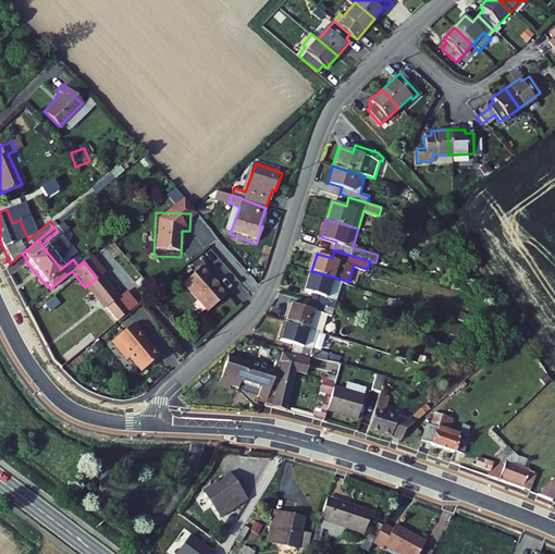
[(84,261),(97,278),(105,271),(91,256),(84,261)]
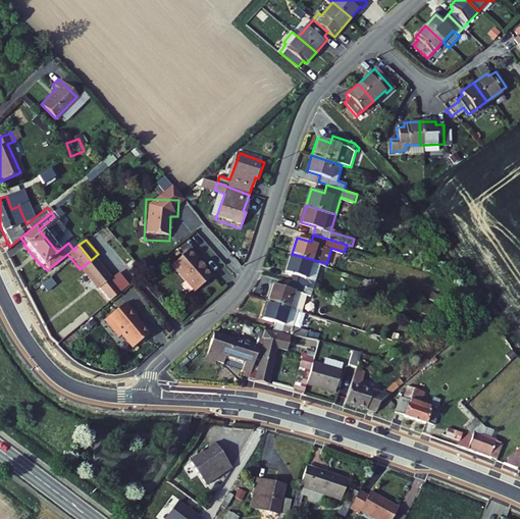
[(194,257),(196,255),(190,247),(171,264),(194,290),(210,274),(194,257)]
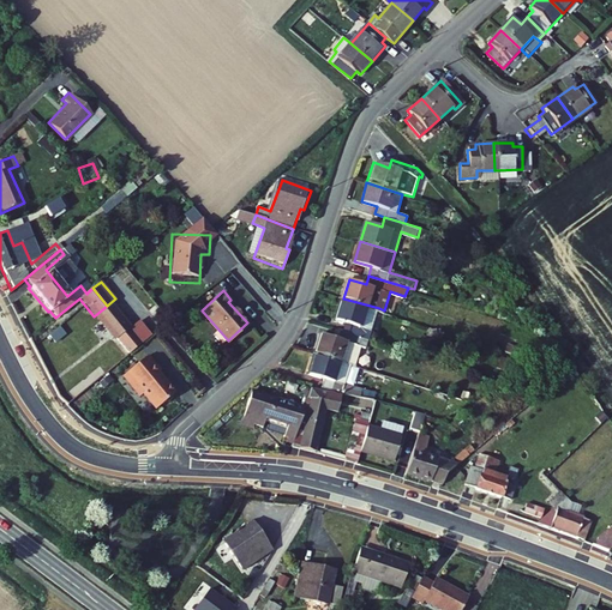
[(125,312),(115,299),(107,306),(117,318),(125,312)]
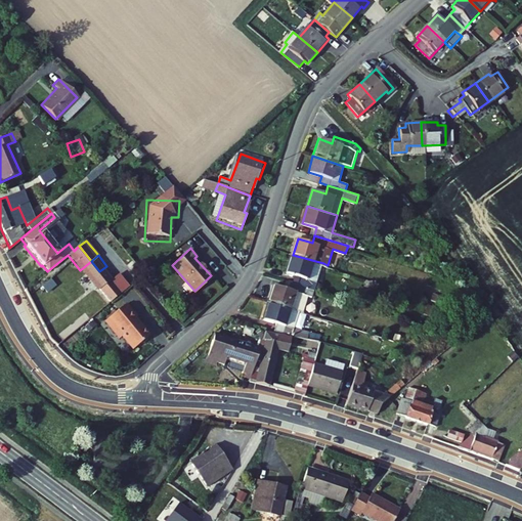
[(316,288),(323,263),(293,255),(288,272),(302,276),(300,283),(316,288)]
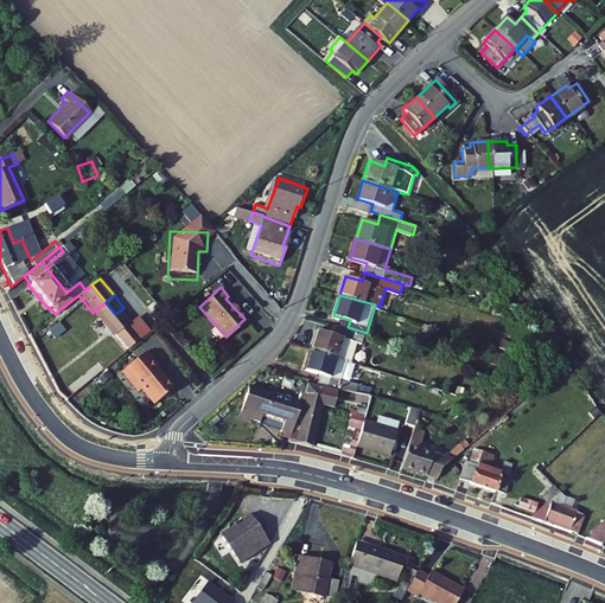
[(93,313),(125,350),(137,339),(115,314),(106,302),(93,313)]
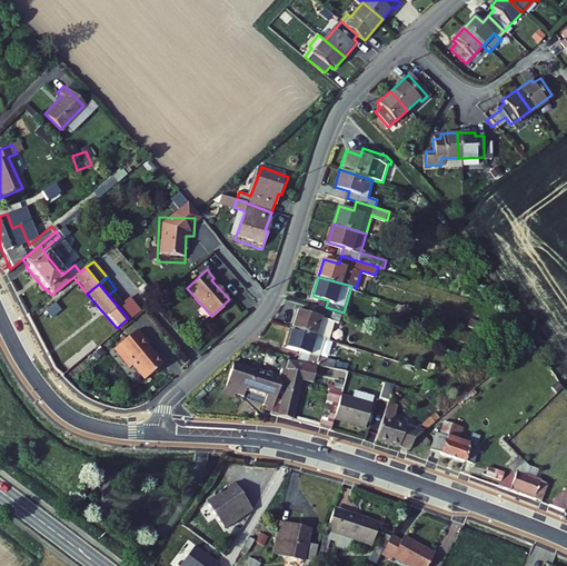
[(252,286),(245,293),(255,303),(261,296),(252,286)]
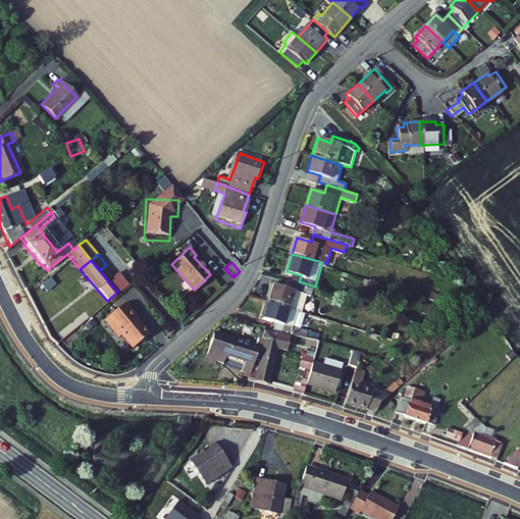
[(315,287),(299,281),(293,279),(291,287),(277,282),(272,300),(303,308),(307,292),(313,294),(315,287)]
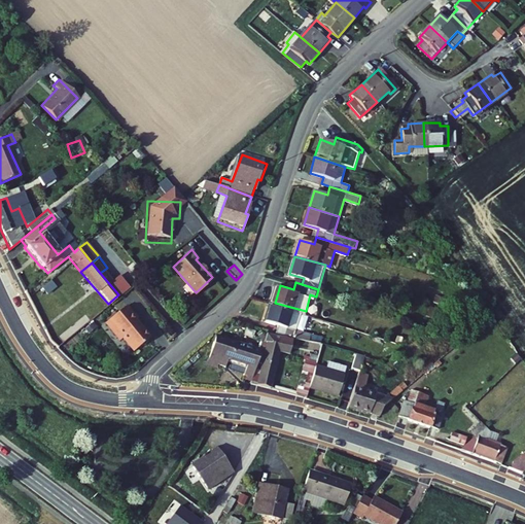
[(137,315),(126,303),(108,318),(113,324),(111,326),(120,338),(124,336),(135,348),(151,333),(136,316),(137,315)]
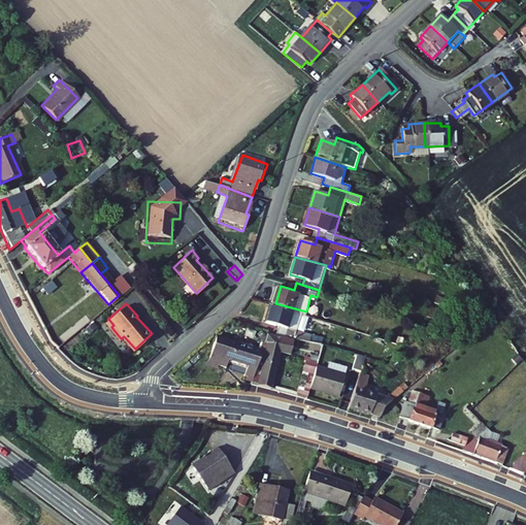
[(299,337),(306,312),(275,303),(270,321),(284,325),(282,332),(299,337)]
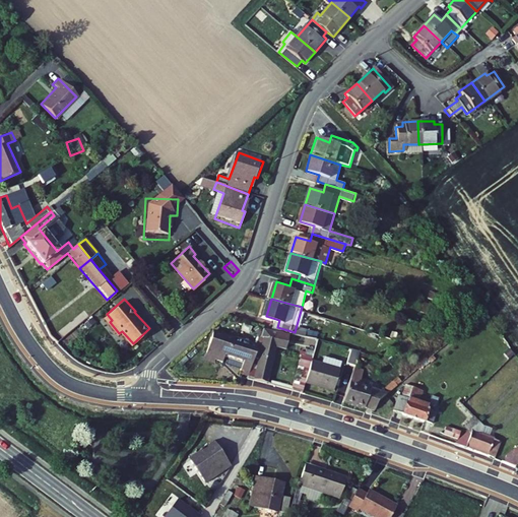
[(267,340),(262,360),(257,380),(269,384),(277,348),(286,351),(290,337),(269,332),(267,340)]
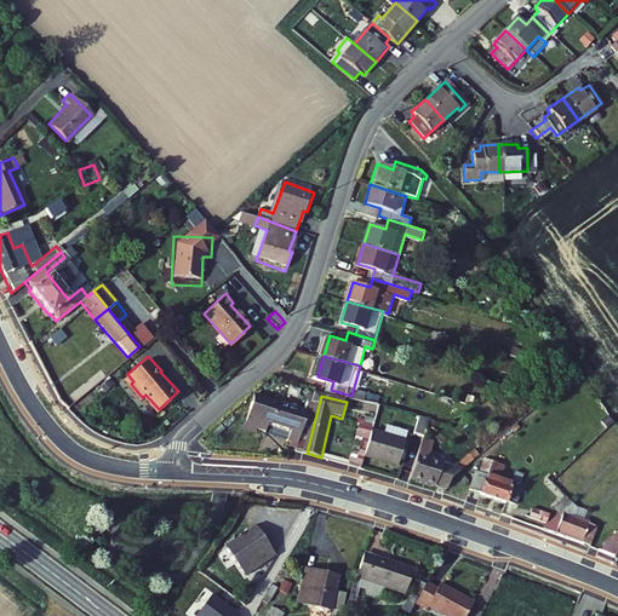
[(281,406),(257,398),(246,432),(257,436),(258,432),(268,435),(270,425),(292,432),(289,447),(298,449),(297,453),(307,453),(313,429),(305,426),(309,413),(299,410),(298,415),(280,410),(281,406)]
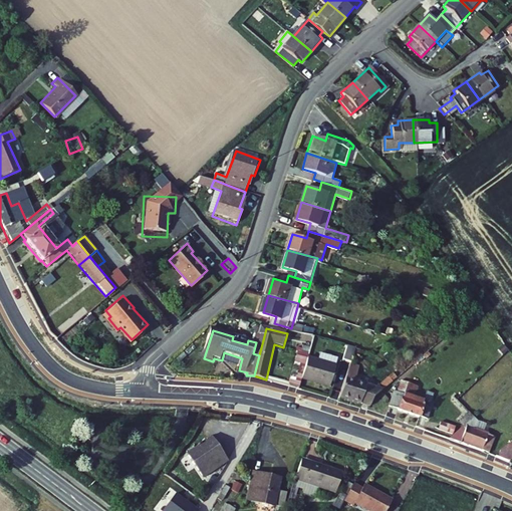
[(349,346),(341,344),(337,358),(346,360),(349,346)]
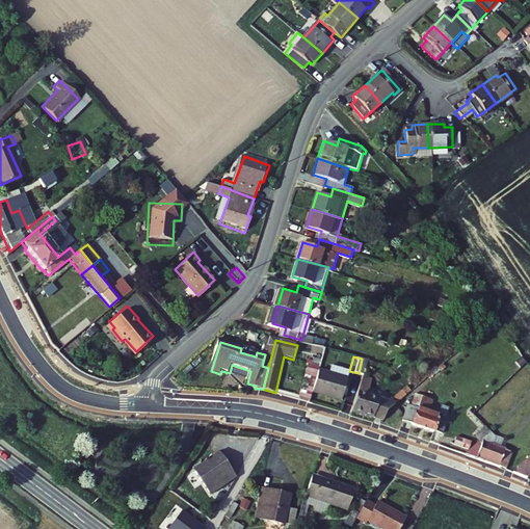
[(326,372),(316,370),(316,372),(311,394),(339,401),(346,372),(327,368),(326,372)]
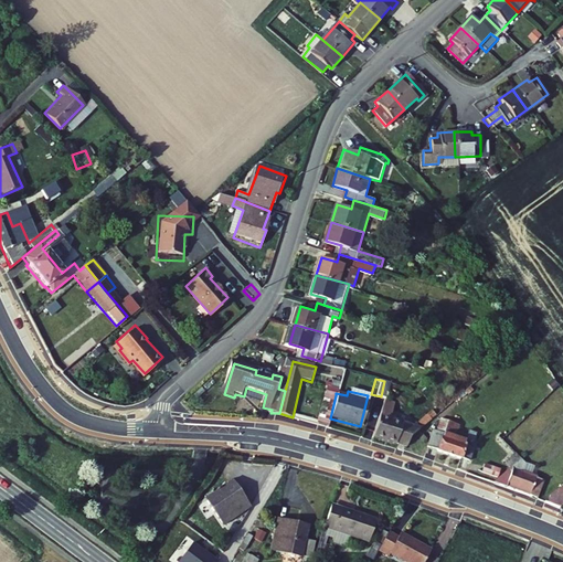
[(336,395),(322,392),(315,423),(328,427),(330,419),(336,395)]
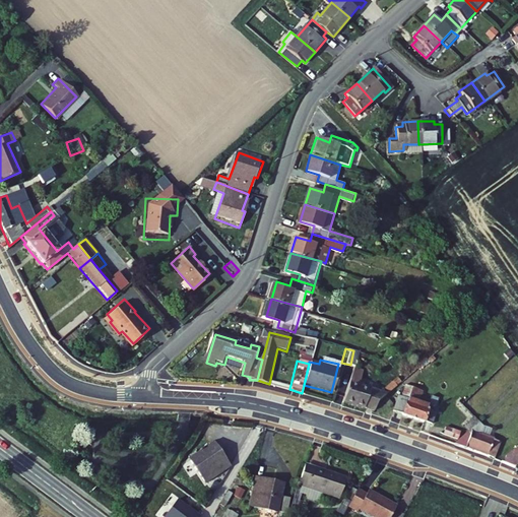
[(357,374),(347,372),(339,401),(347,403),(352,387),(357,374)]
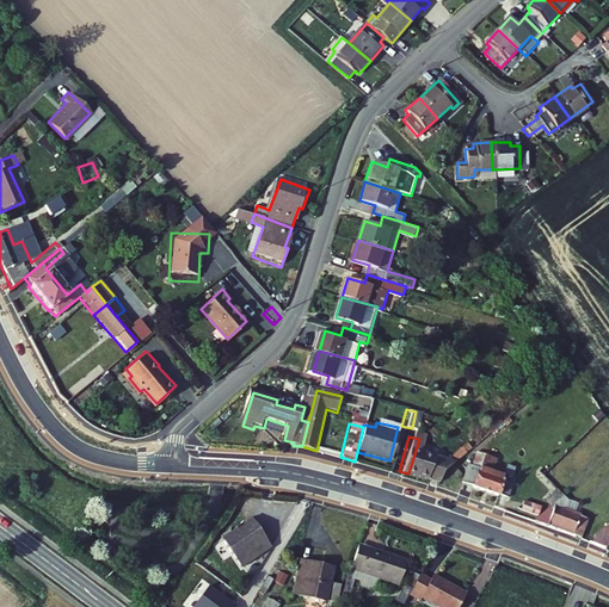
[(459,465),(414,454),(408,474),(443,484),(447,476),(459,465)]
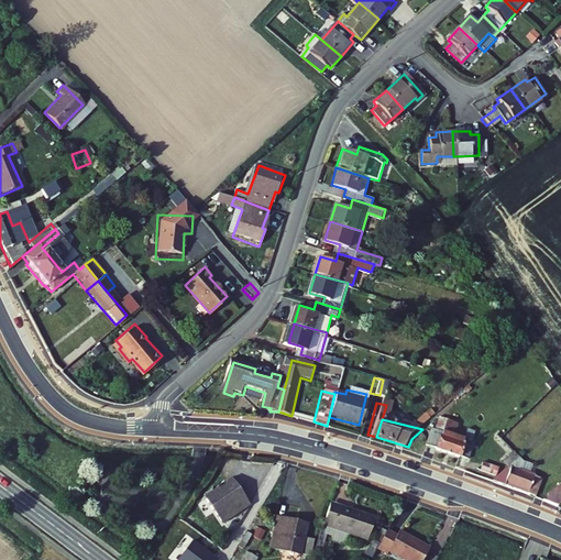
[(436,437),(432,436),(429,448),(439,451),(443,439),(444,440),(450,424),(442,420),(436,437)]
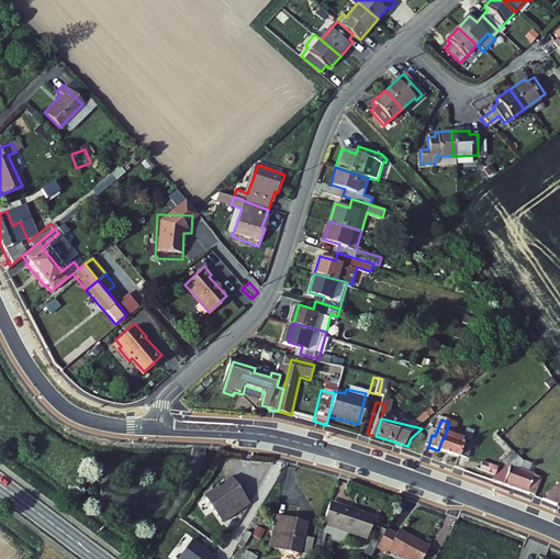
[(444,439),(443,438),(438,450),(437,451),(460,459),(461,458),(471,461),(477,446),(457,438),(461,426),(449,423),(444,439)]
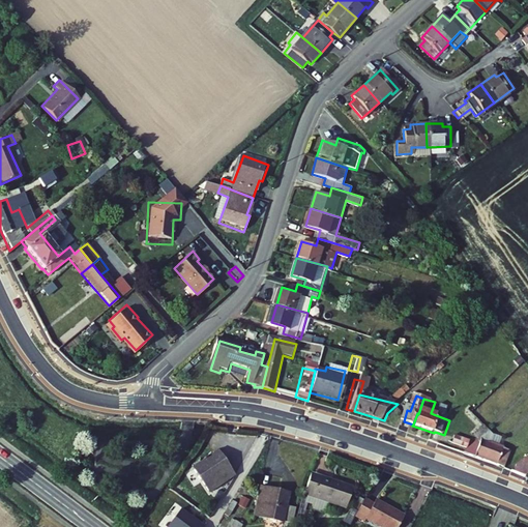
[(474,436),(479,442),(490,432),(485,427),(474,436)]
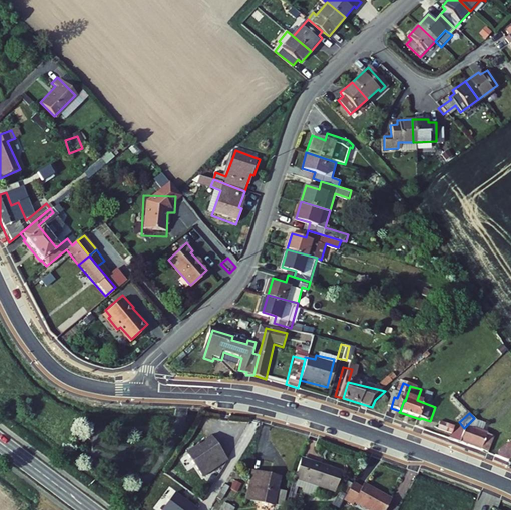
[(454,437),(450,441),(463,445),(465,442),(483,448),(481,452),(491,455),(497,437),(487,434),(489,426),(478,422),(474,418),(464,428),(454,437)]
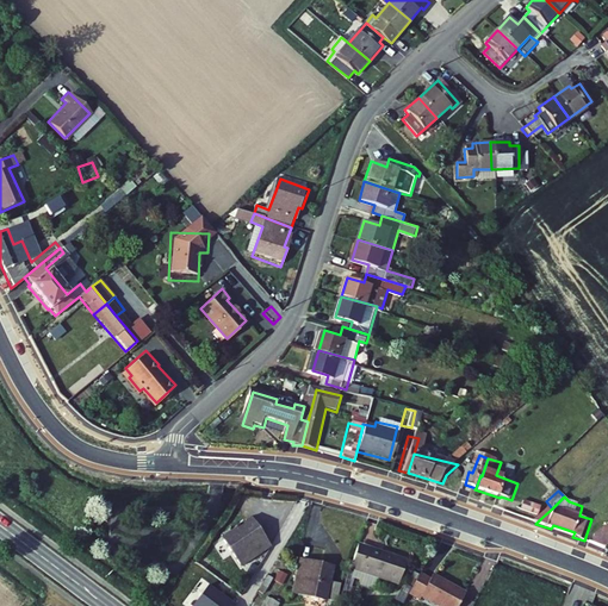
[(544,510),(527,504),(523,512),(540,519),(544,510)]
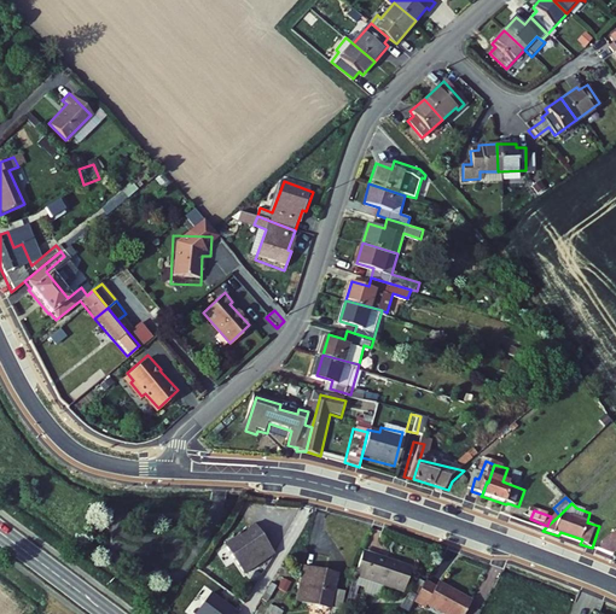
[(240,525),(218,544),(240,572),(267,550),(254,533),(250,536),(240,525)]
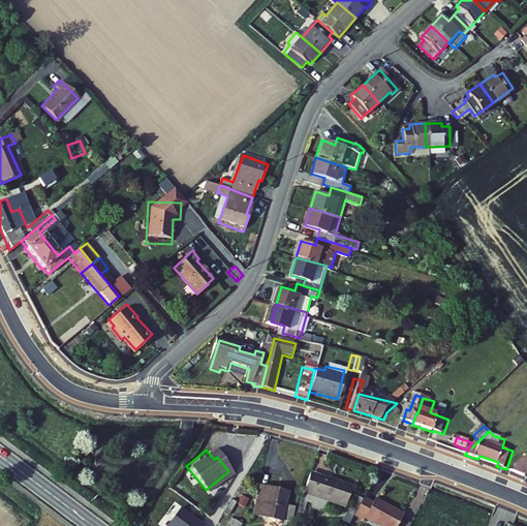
[(526,459),(518,466),(516,473),(526,477),(526,459)]
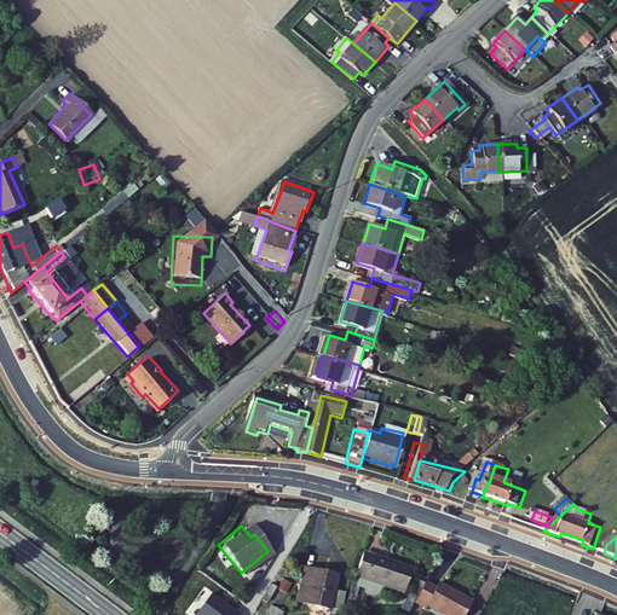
[(368,545),(358,572),(405,590),(415,564),(368,545)]
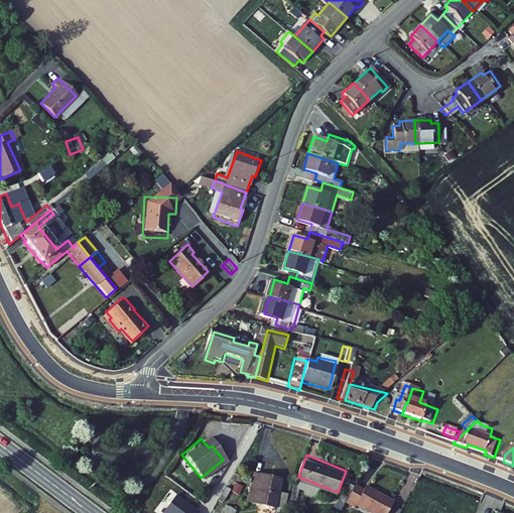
[(259,464),(248,492),(275,502),(284,477),(274,473),(276,470),(259,464)]
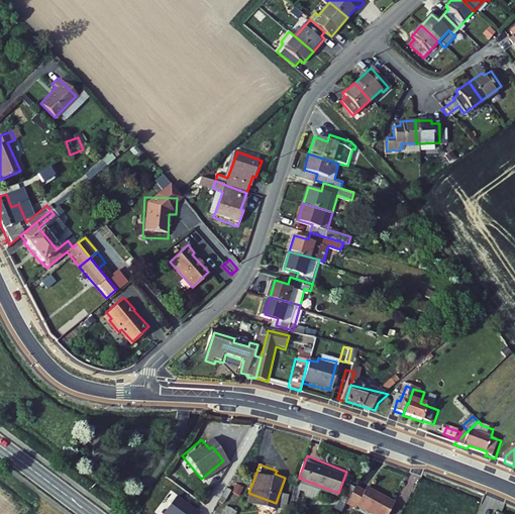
[(362,482),(348,499),(356,505),(359,501),(378,513),(387,513),(397,501),(373,484),(370,488),(362,482)]
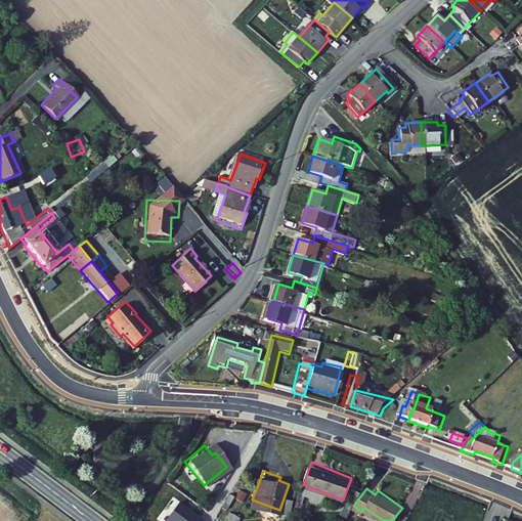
[(288,494),(283,508),(289,510),(294,496),(288,494)]
